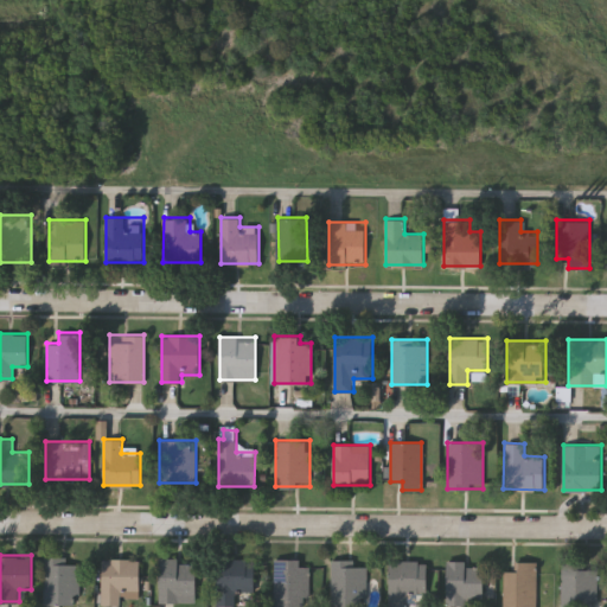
[(78,556),(78,604),(44,604),(44,556),(78,556)]
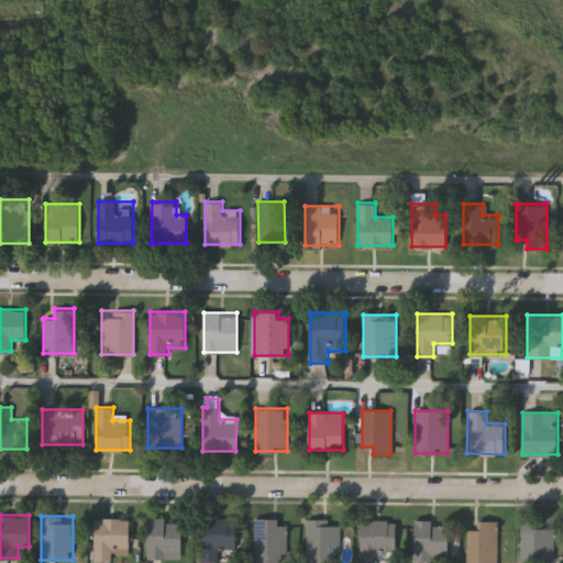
[(129,517),(129,556),(112,556),(112,560),(95,560),(95,517),(129,517)]
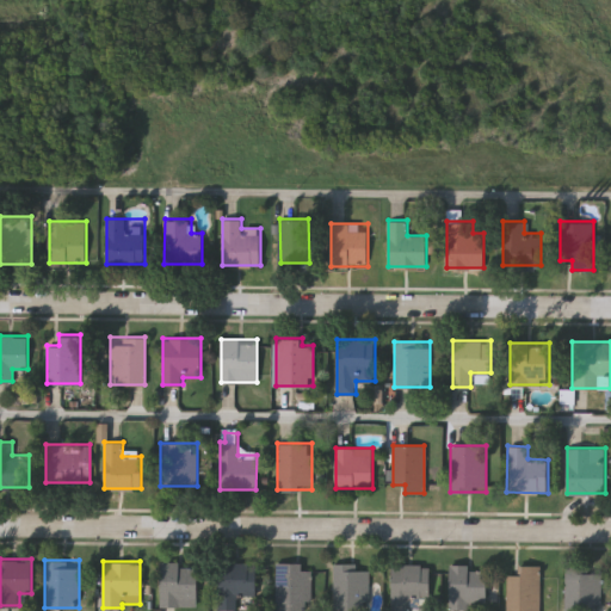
[(238,594),(238,609),(218,608),(220,561),(258,562),(257,596),(238,594)]
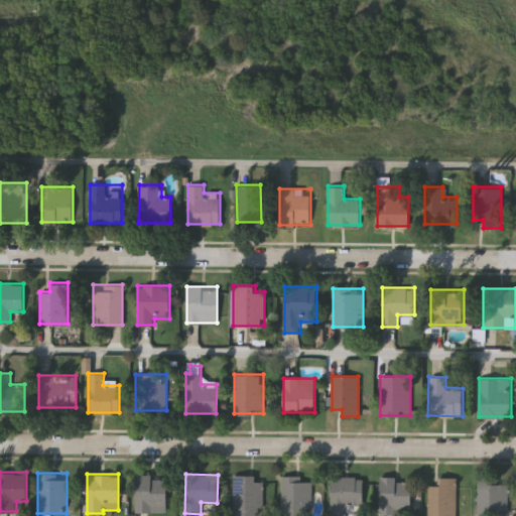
[(136,475),(166,475),(166,511),(136,511),(136,475)]
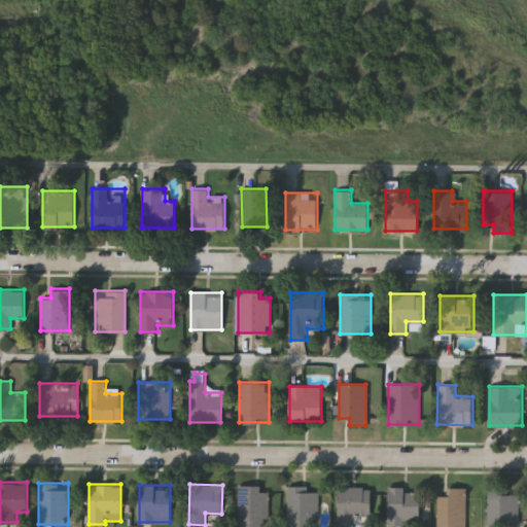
[(238,526),(238,485),(262,485),(262,490),(269,490),(269,526),(238,526)]
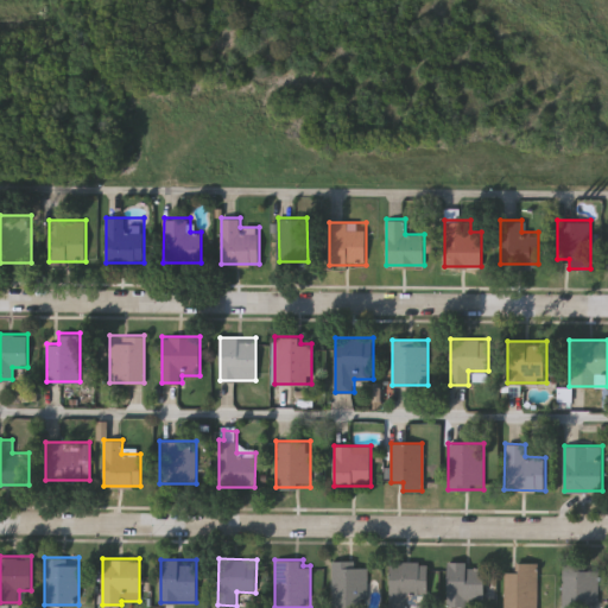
[(426,561),(428,605),(391,606),(390,562),(426,561)]
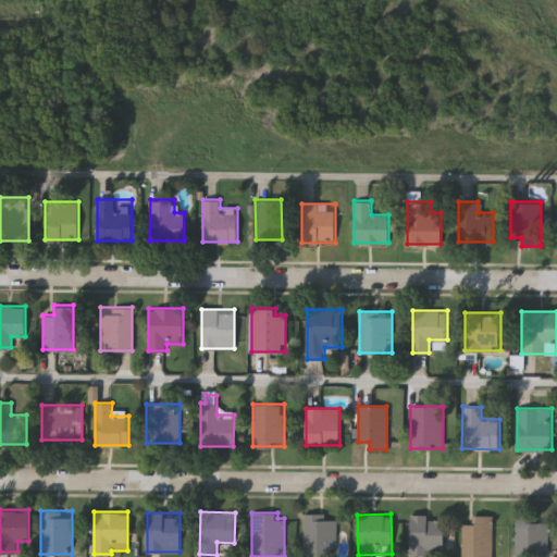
[(429,514),(429,518),(444,518),(444,554),(410,554),(410,514),(429,514)]
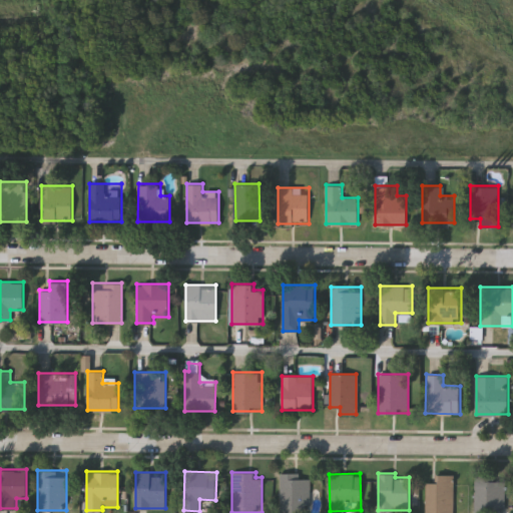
[(426,512),(426,481),(436,481),(436,473),(453,473),(453,512),(426,512)]
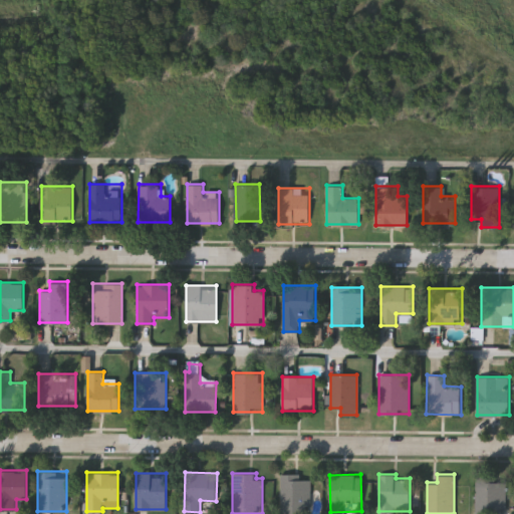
[(495,475),(495,481),(505,481),(505,513),(476,513),(476,475),(495,475)]
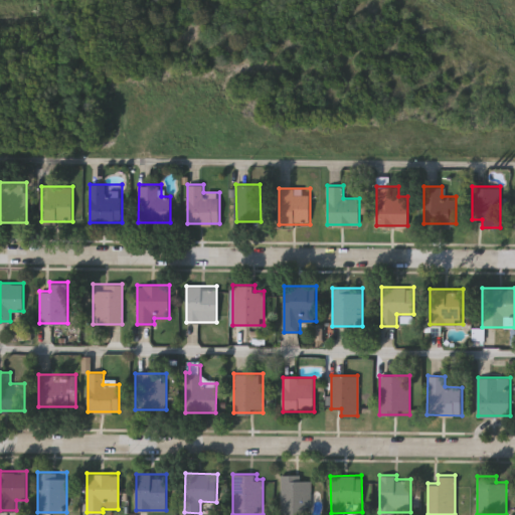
[(281,514),(281,477),(311,477),(311,514),(281,514)]
